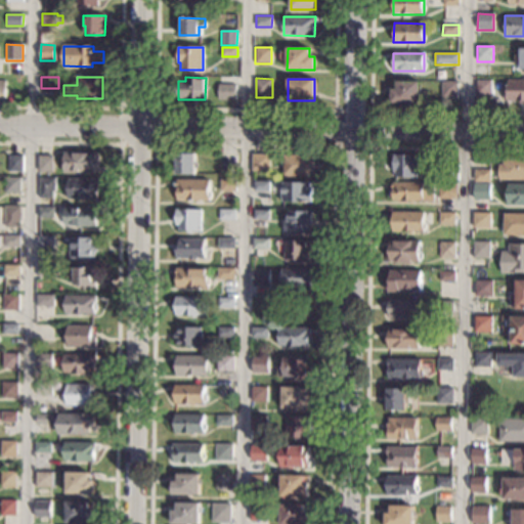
[(491,95),(476,95),(476,80),(478,80),(491,80),(491,95)]
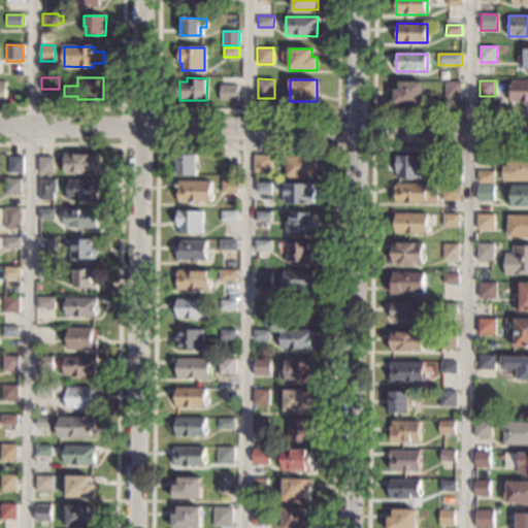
[(527,102),(509,102),(509,91),(512,91),(512,80),(527,80),(527,102)]
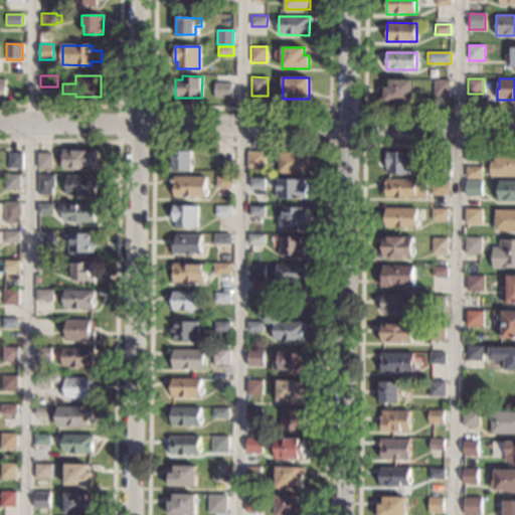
[(450,96),(434,96),(434,79),(450,80),(450,96)]
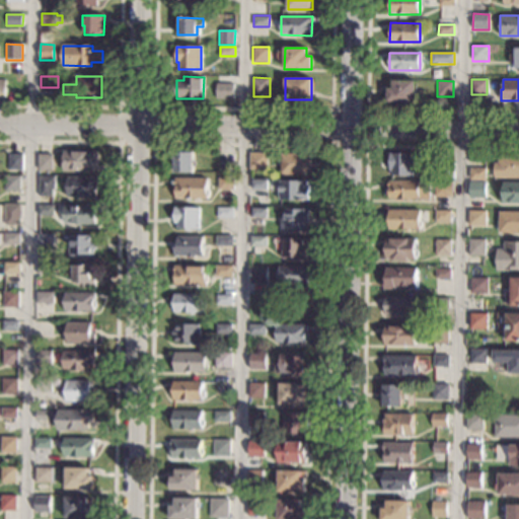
[(416,93),(418,93),(418,101),(416,101),(416,102),(387,102),(388,88),(392,88),(392,81),(416,81),(416,93)]
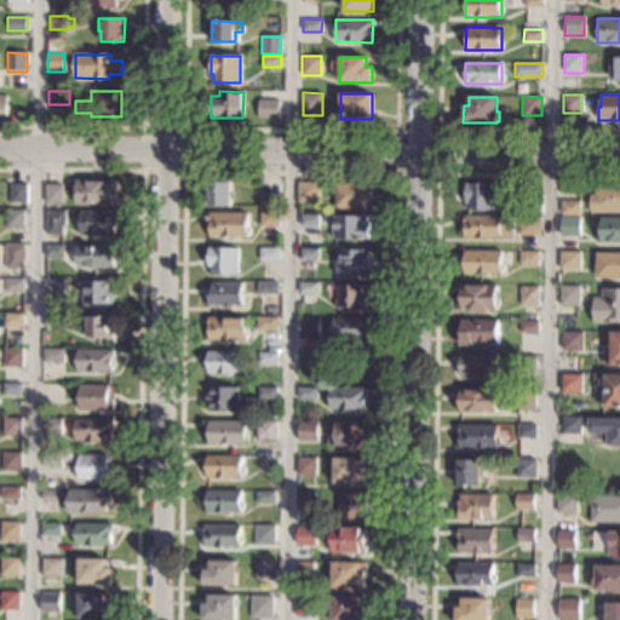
[(280,101),(279,118),(258,118),(258,101),(280,101)]
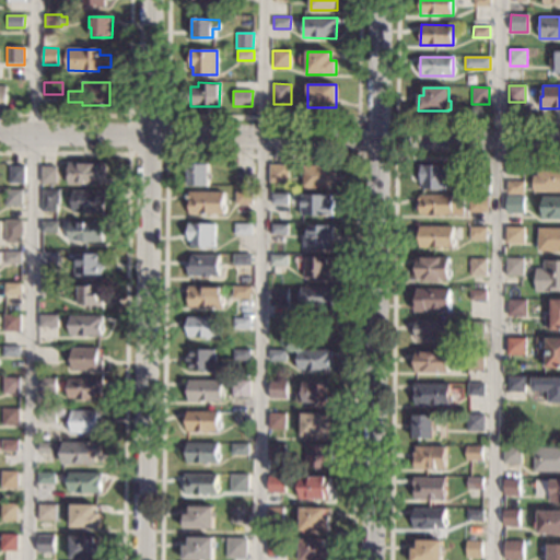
[(105,165),(106,168),(106,177),(105,178),(105,185),(67,184),(68,163),(105,163),(105,165)]
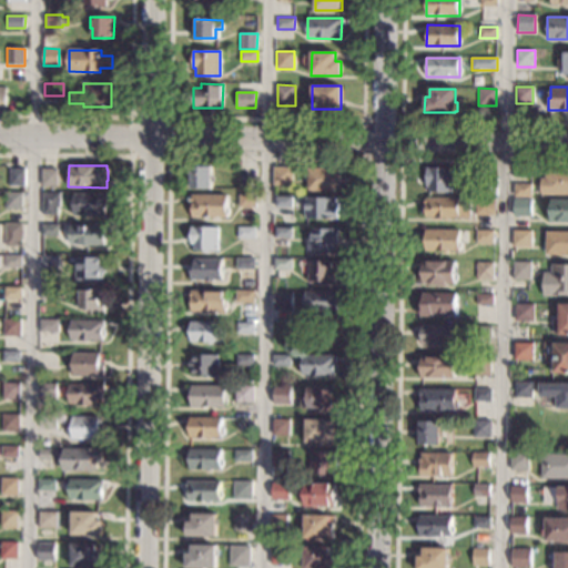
[(211,189),(190,189),(190,166),(212,166),(211,189)]
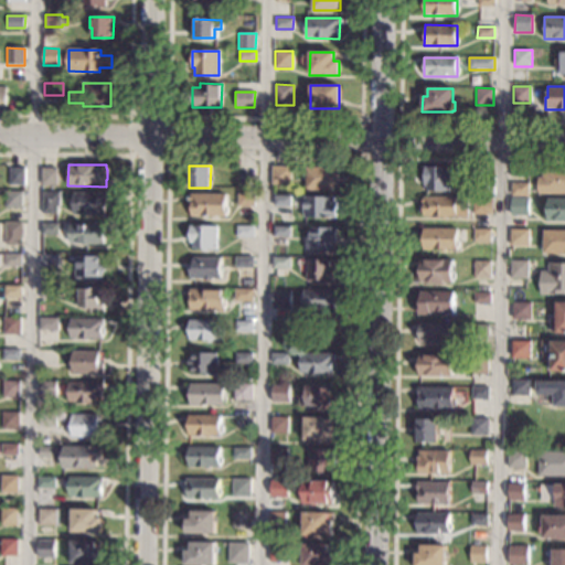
[(257,183),(236,183),(236,166),(257,166),(257,183)]
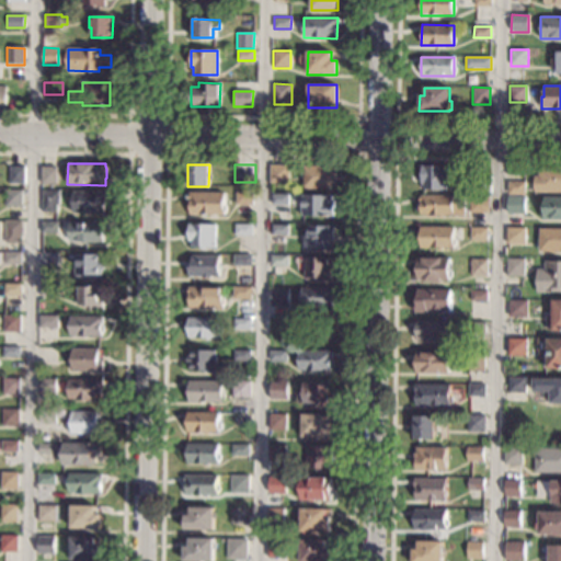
[(289,182),(270,182),(270,165),(289,165),(289,182)]
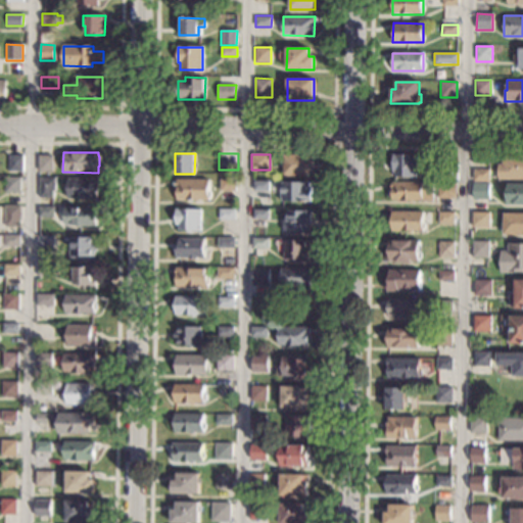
[(313,165),(308,165),(308,176),(282,176),(283,163),(280,163),(280,156),(283,156),(283,154),(313,154),(313,165)]
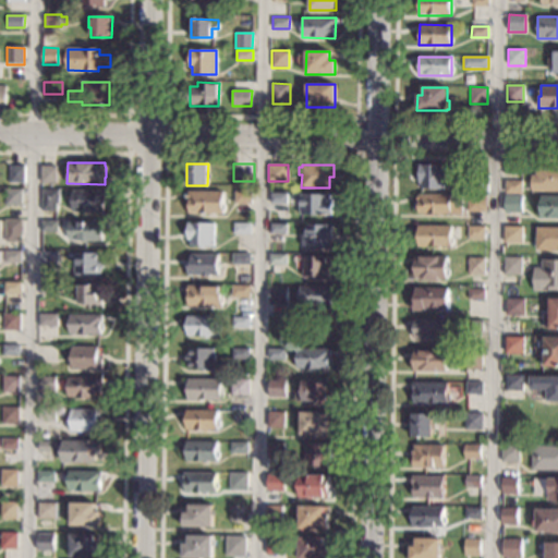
[(445,190),(421,190),(421,184),(419,184),(419,165),(445,165),(445,190)]
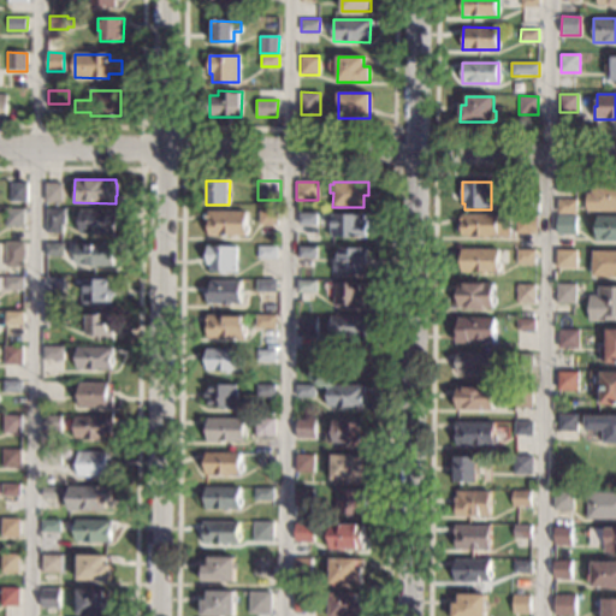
[(27,202),(10,202),(10,183),(11,183),(28,183),(27,202)]
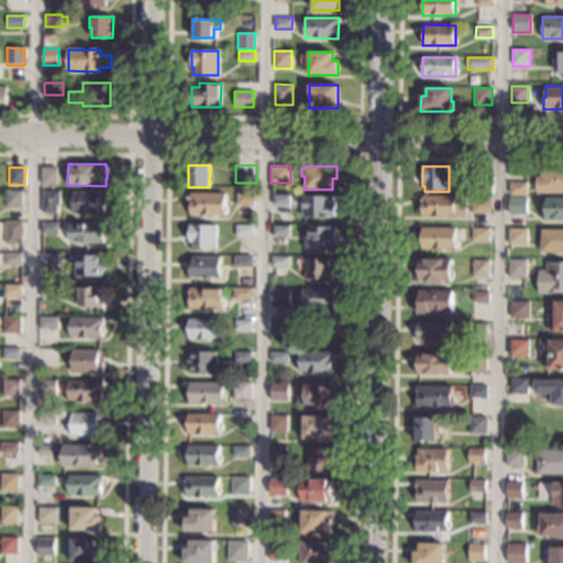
[(56,185),(42,185),(42,167),(56,167),(56,185)]
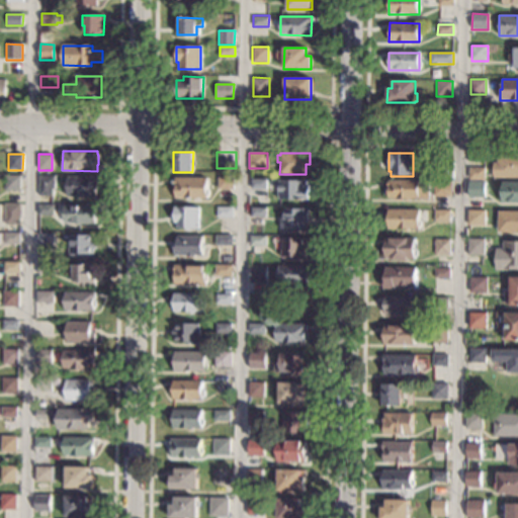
[(517,177),(493,177),(493,163),(497,163),(497,156),(500,156),(500,154),(517,154),(517,177)]
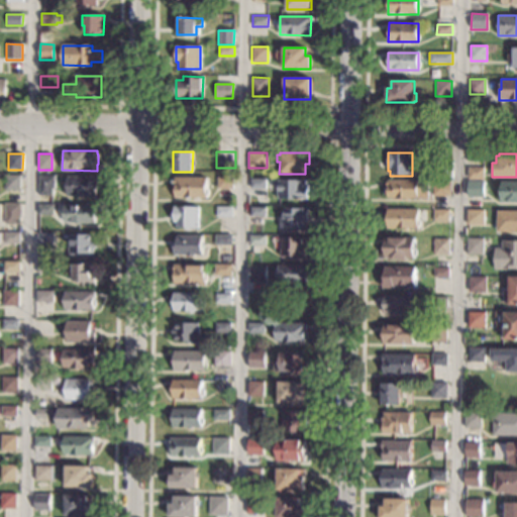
[(484,180),(468,179),(469,168),(484,169),(484,180)]
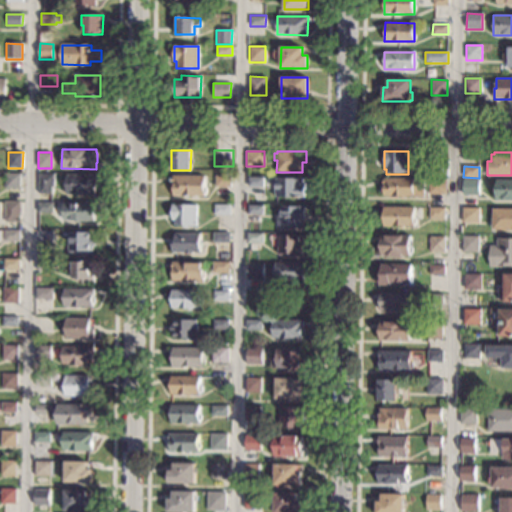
[(20,189),(5,189),(5,173),(20,174),(20,189)]
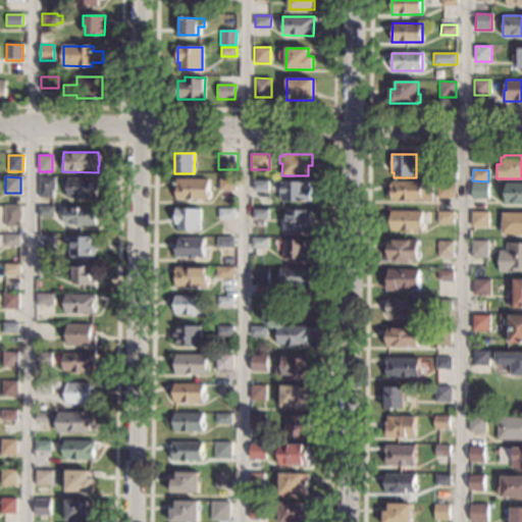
[(55,191),(53,191),(53,198),(39,198),(40,177),(55,177),(55,191)]
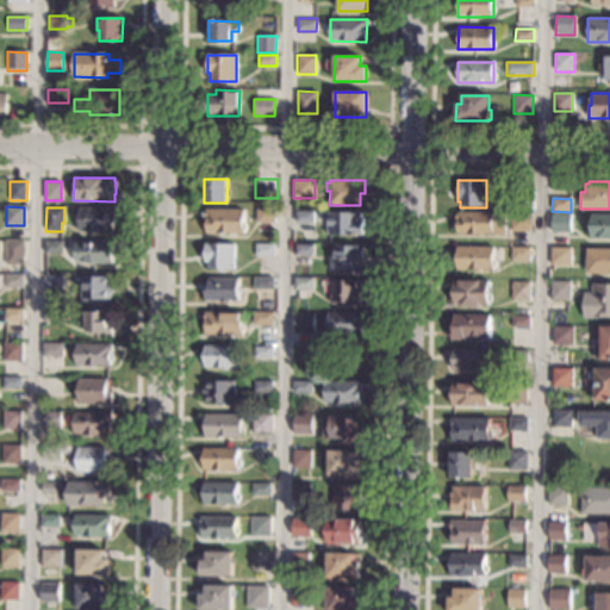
[(114,232),(79,231),(79,207),(114,207),(114,232)]
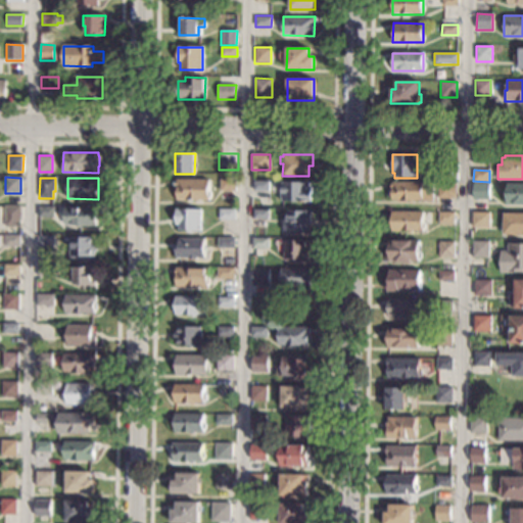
[(236,191),(220,191),(220,179),(236,180),(236,191)]
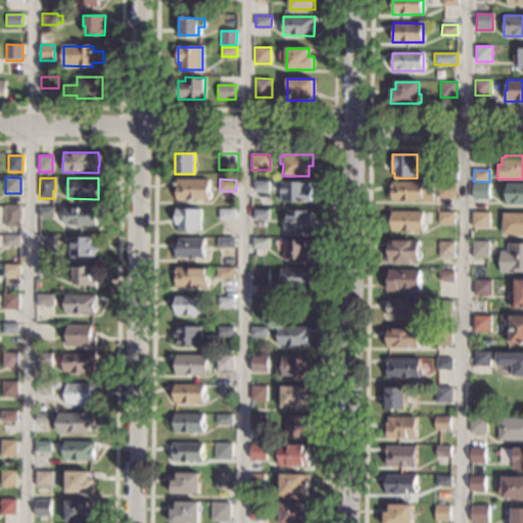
[(209,200),(176,200),(177,180),(209,180),(209,200)]
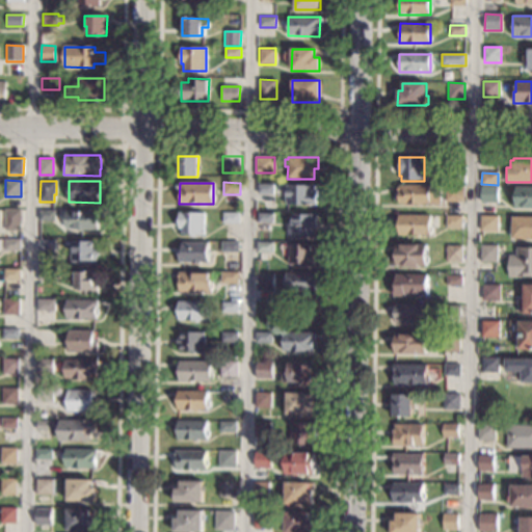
[(273,194),(258,194),(258,184),(273,184),(273,194)]
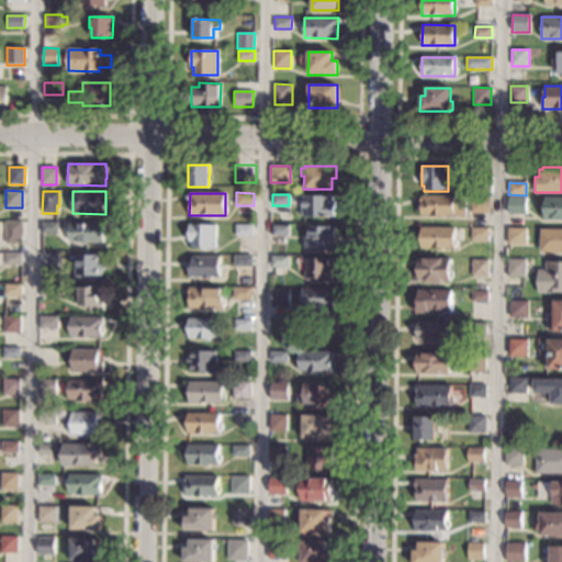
[(332,202),(335,202),(335,217),(302,217),(302,214),(301,214),(301,203),(303,203),(303,195),(332,195),(332,202)]
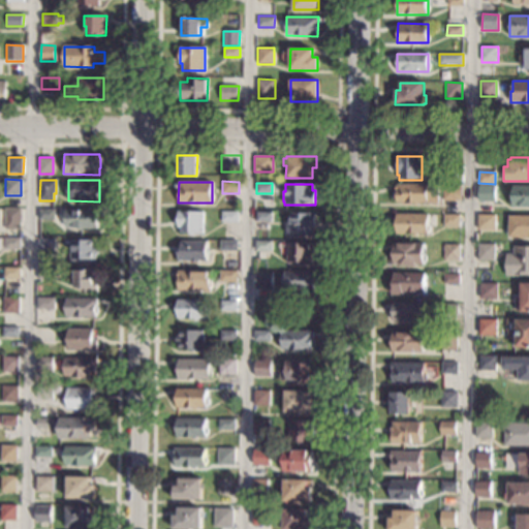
[(438,205),(428,205),(428,203),(421,203),(421,205),(396,205),(396,199),(393,199),(393,191),(396,191),(396,185),(438,185),(438,205)]
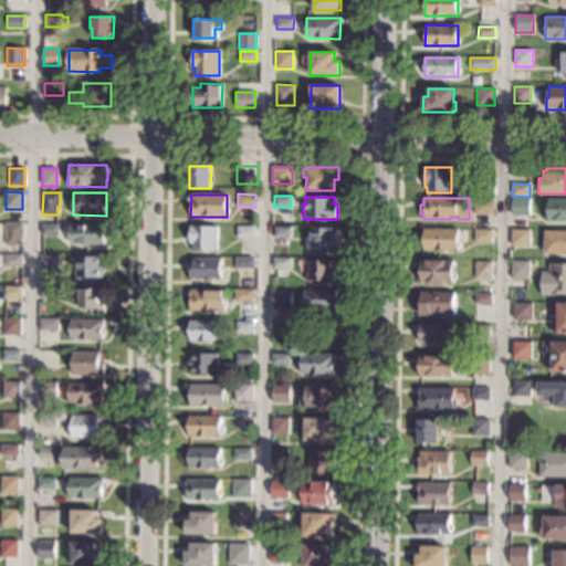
[(530,217),(512,217),(512,199),(527,199),(530,199),(530,217)]
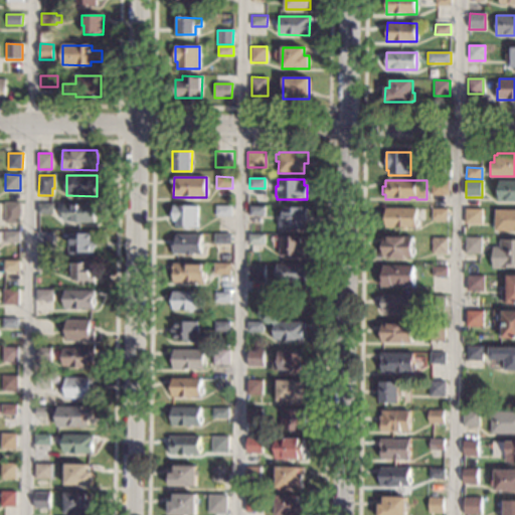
[(514,201),(499,201),(499,199),(497,199),(497,190),(499,190),(499,181),(514,181),(514,201)]
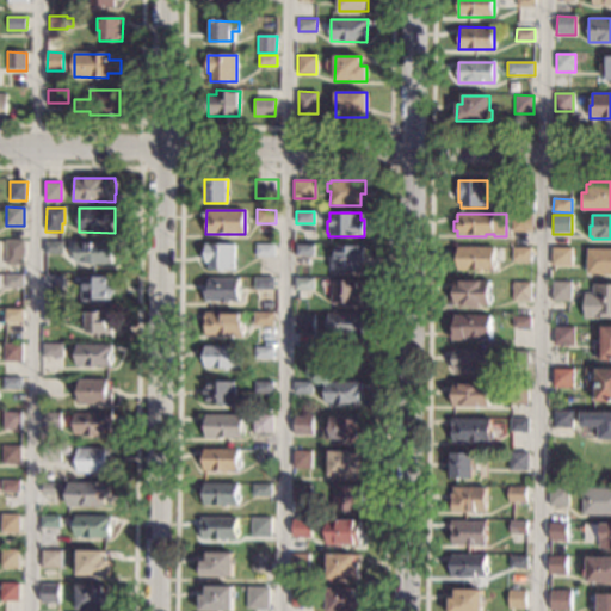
[(24,266),(6,266),(6,240),(24,240),(24,266)]
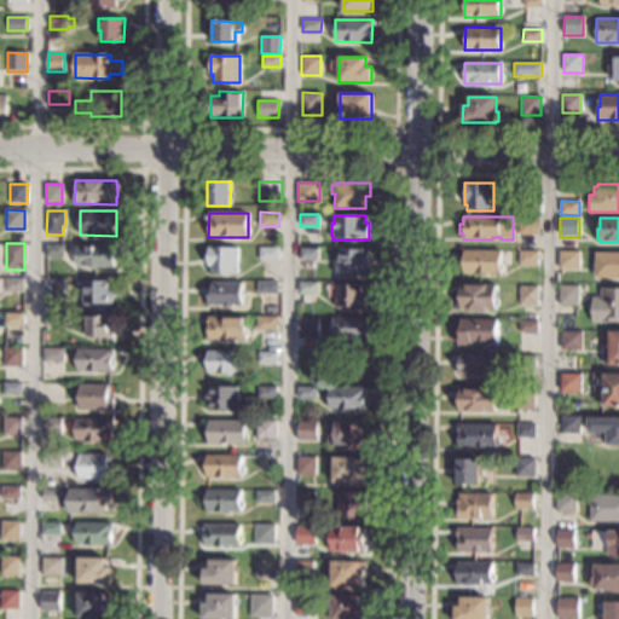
[(64,256),(46,256),(46,244),(64,244),(64,256)]
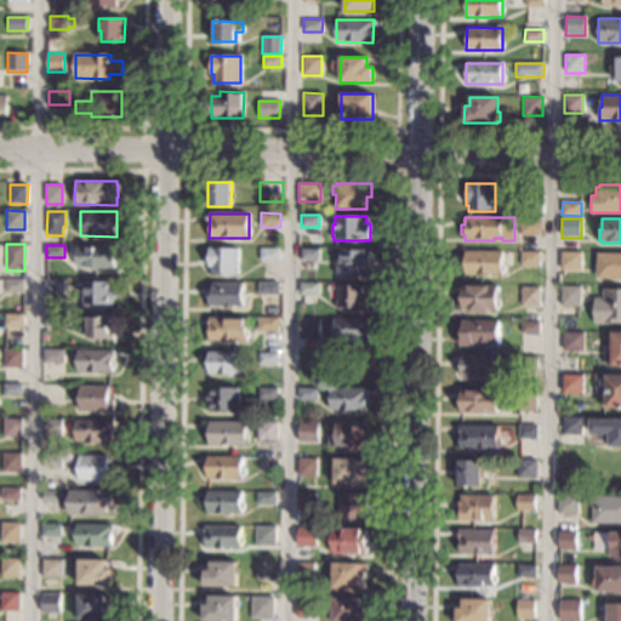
[(114,269),(77,268),(77,245),(79,245),(114,246),(114,269)]
